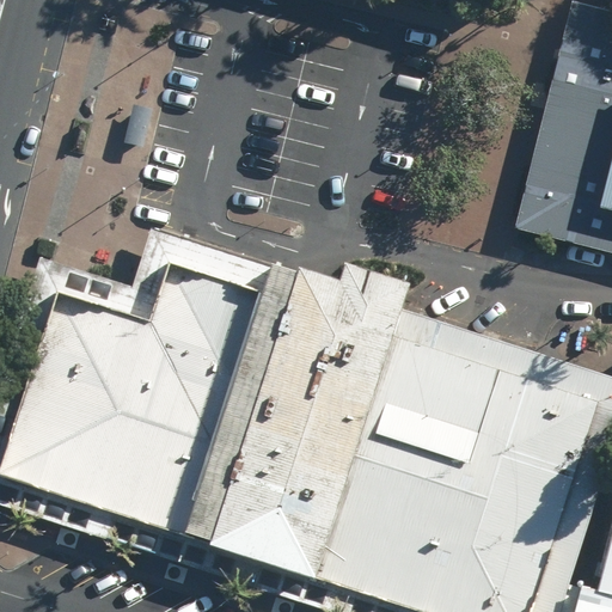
[(510,225),(611,251),(611,14),(569,4),(510,225)]
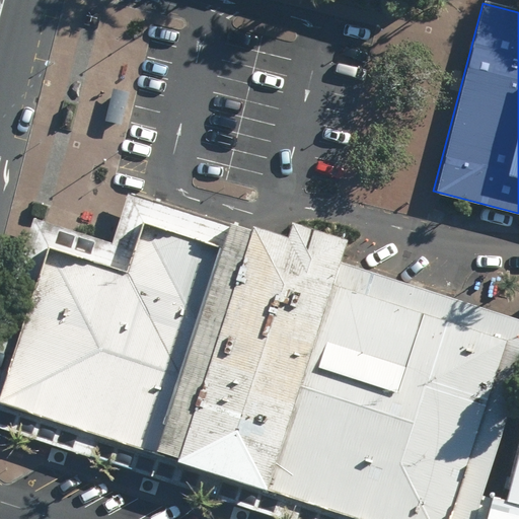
[(0,323),(0,429),(151,476),(230,225),(128,193),(112,244),(32,220),(0,323)]
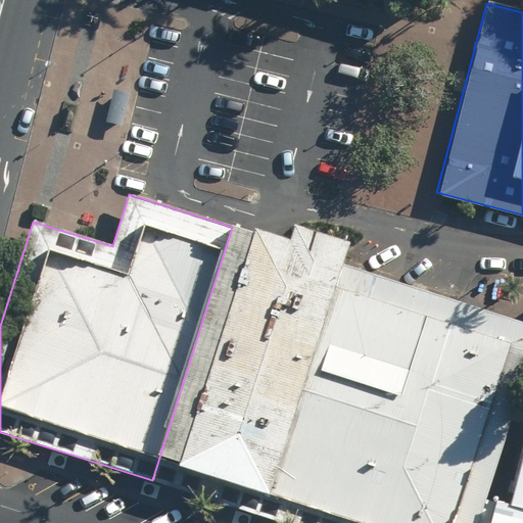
[(152,480),(264,514),(342,264),(349,242),(294,225),(291,239),(255,229),(254,233),(232,227),(152,480)]
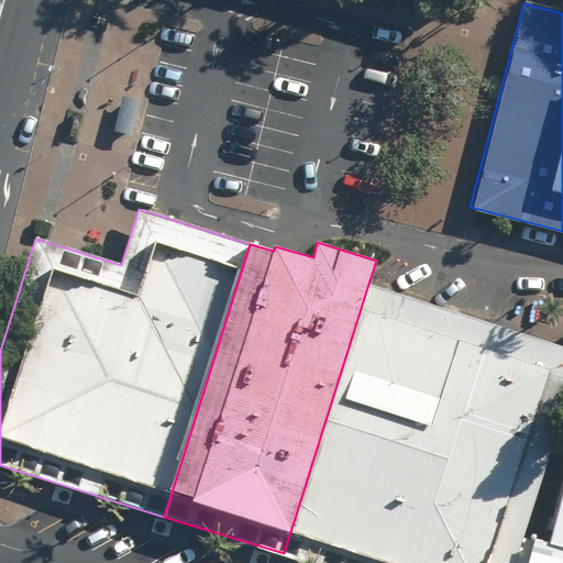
[(368,284),(284,553),(315,562),(490,562),(560,344),(468,316),(419,300),(368,284)]
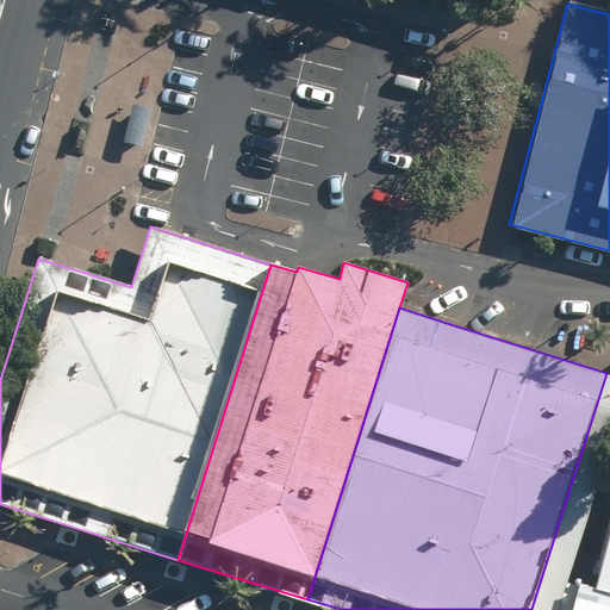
[(609,530),(595,587),(609,591),(609,530)]
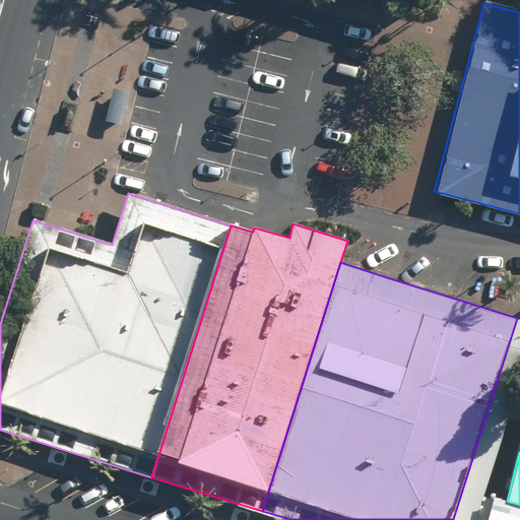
[(519,519),(519,504),(507,501),(483,493),(475,519),(519,519)]
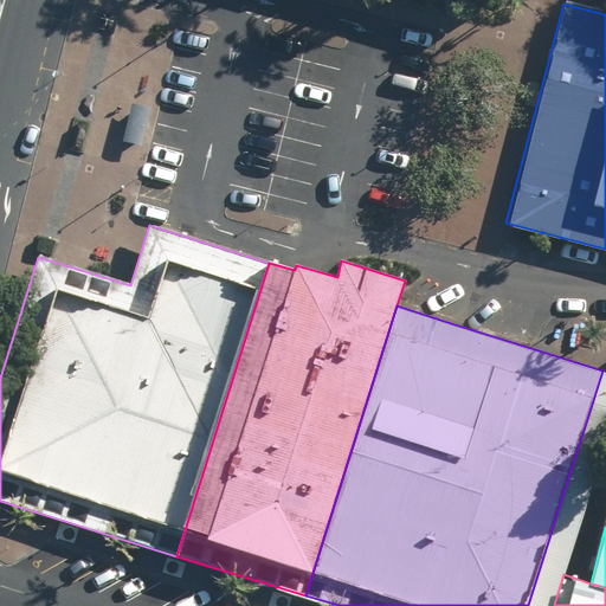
All buildings are outlined.
